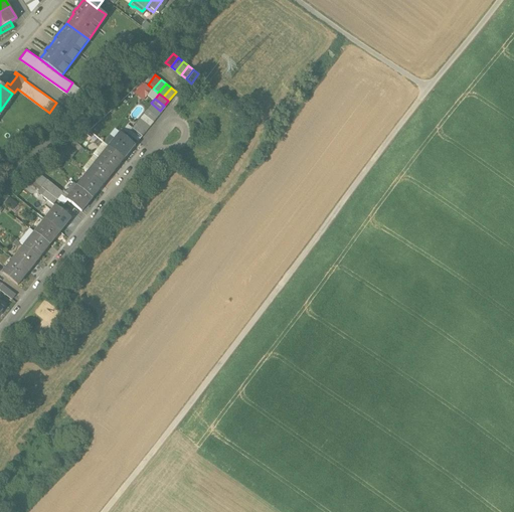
[(160,111),(152,104),(148,109),(157,116),(160,111)]
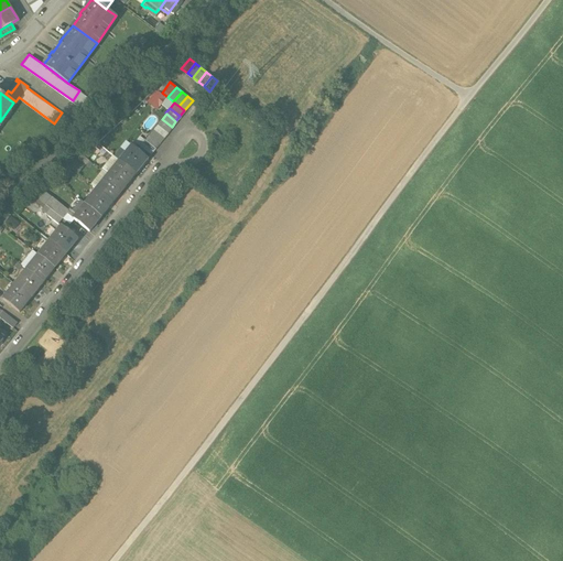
[(168,131),(172,127),(162,119),(159,125),(168,131)]
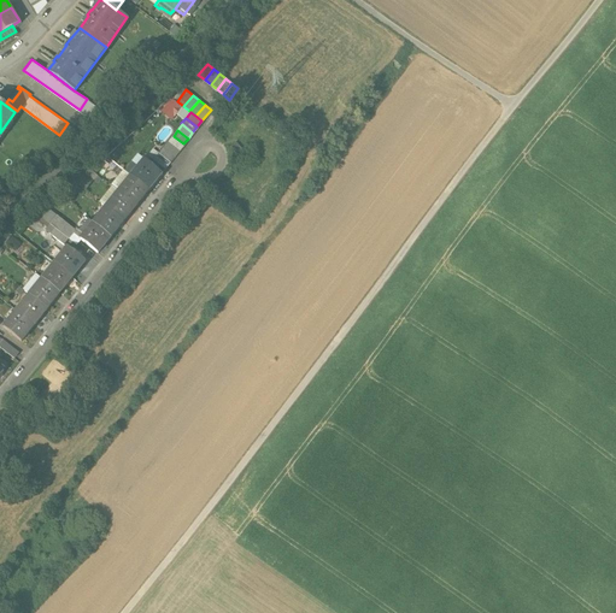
[(183,143),(174,136),(169,141),(179,149),(183,143)]
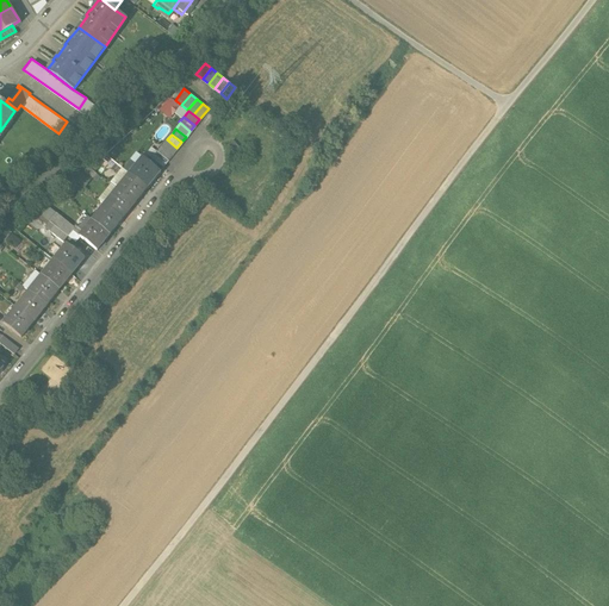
[(176,148),(167,139),(162,145),(172,154),(176,148)]
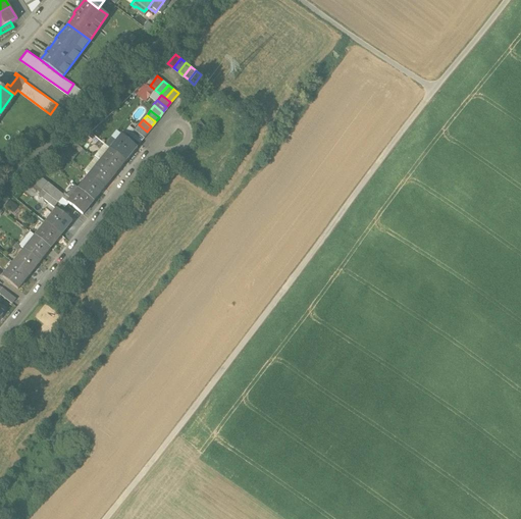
[(144,136),(136,130),(129,124),(125,131),(139,142),(144,136)]
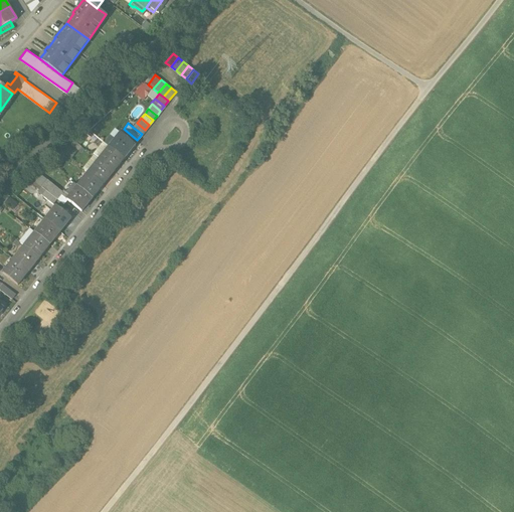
[(145,130),(137,123),(134,128),(142,134),(145,130)]
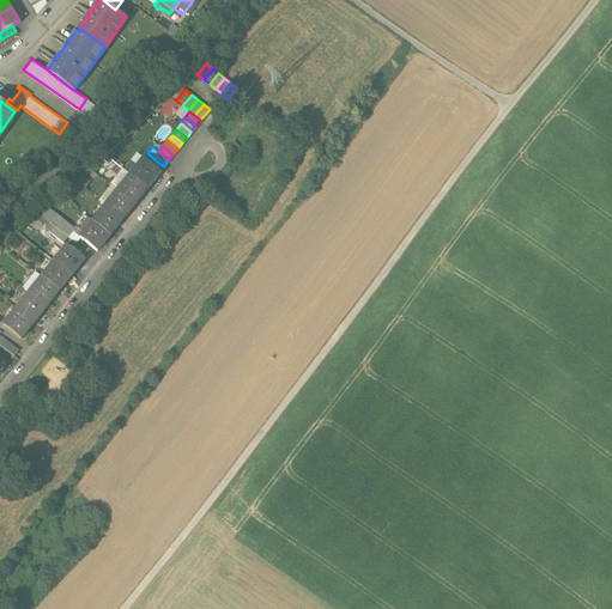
[(159,171),(143,157),(137,164),(132,160),(125,169),(129,172),(147,187),(159,171)]
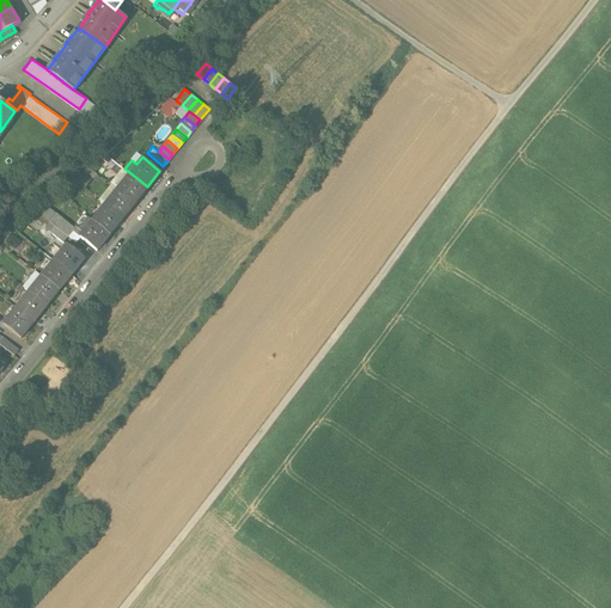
[(89,163),(75,177),(85,185),(93,176),(98,179),(102,174),(89,163)]
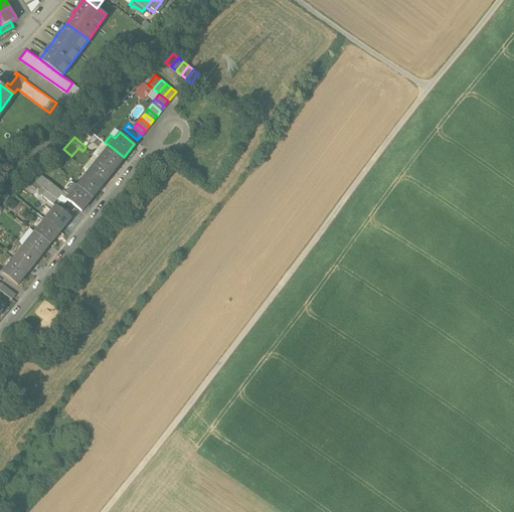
[(124,157),(109,145),(99,158),(113,170),(124,157)]
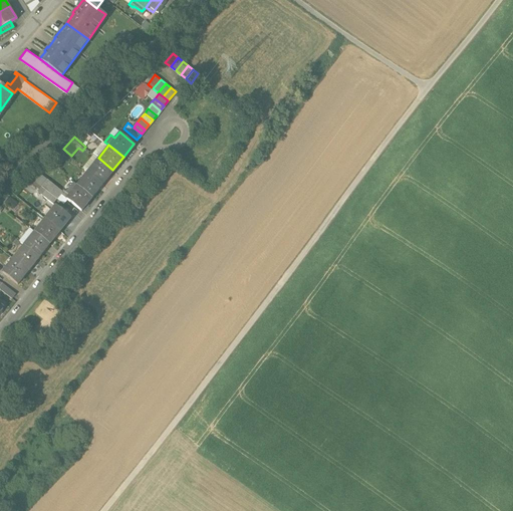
[(112,170),(98,158),(87,172),(101,183),(112,170)]
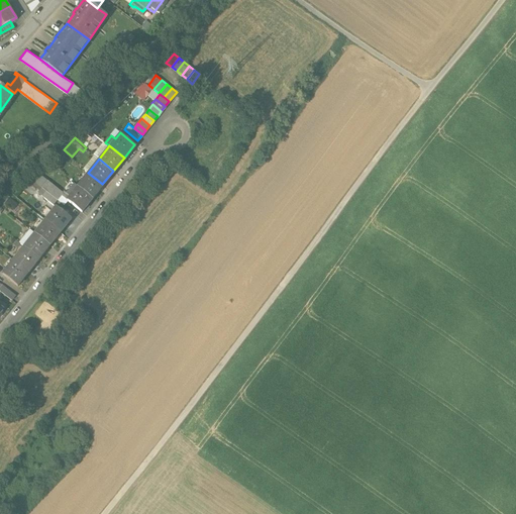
[(102,184),(88,173),(78,186),(92,197),(102,184)]
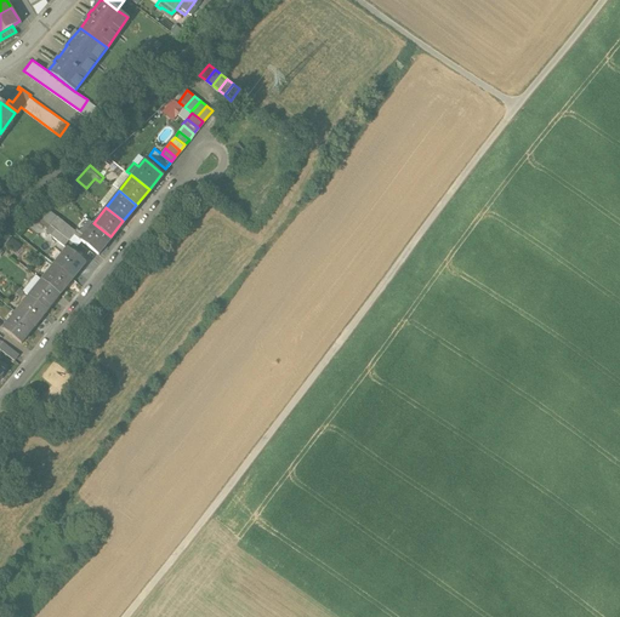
[(73,233),(75,230),(57,215),(50,223),(56,228),(68,239),(73,233)]
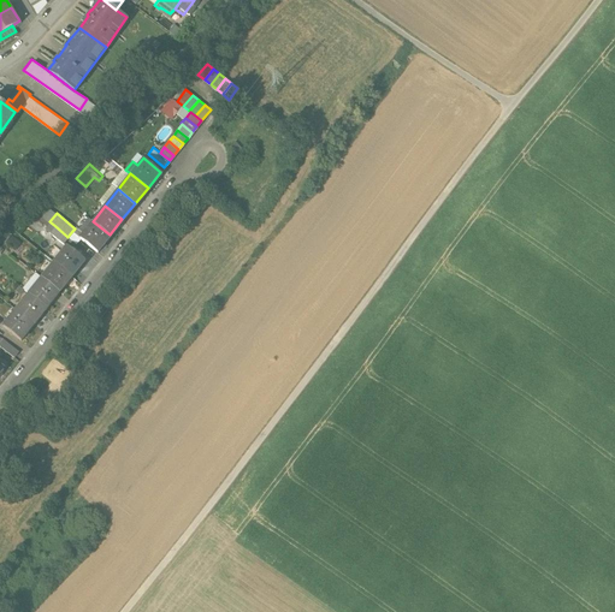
[(93,221),(87,217),(78,229),(76,227),(75,229),(72,231),(96,250),(110,235),(93,221)]
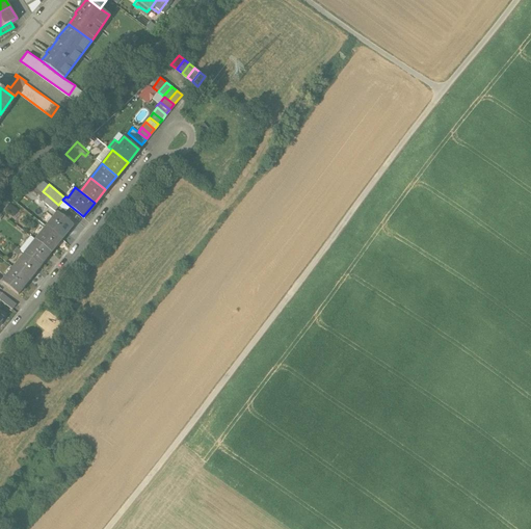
[(55,210),(58,205),(48,195),(44,201),(55,210)]
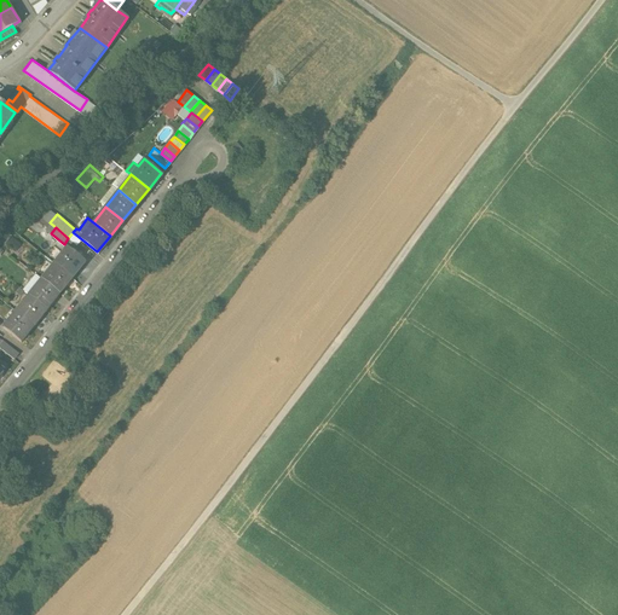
[(84,260),(67,247),(55,262),(71,276),(84,260)]
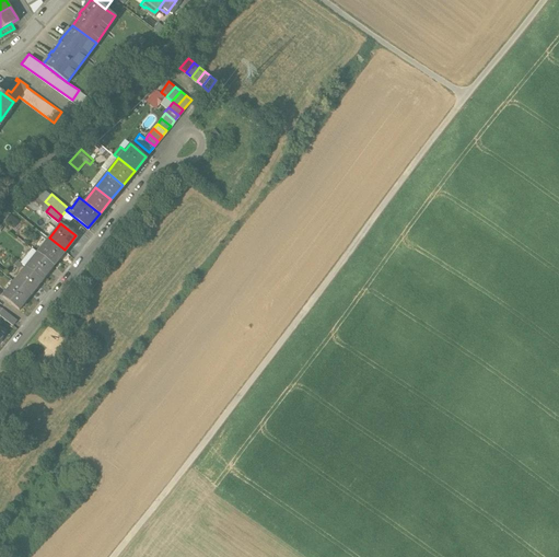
[(65,250),(49,238),(37,252),(53,264),(65,250)]
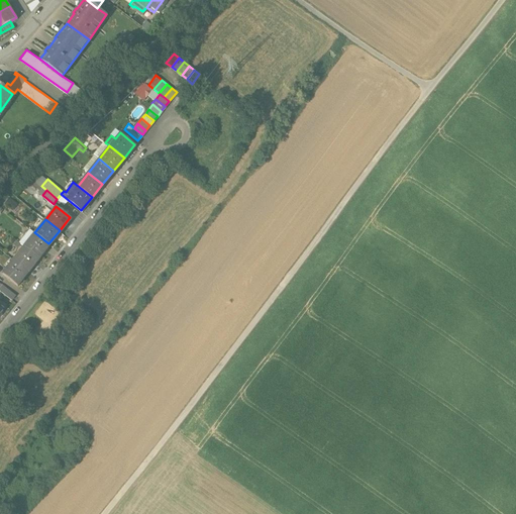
[(22,238),(30,226),(26,223),(17,236),(22,238)]
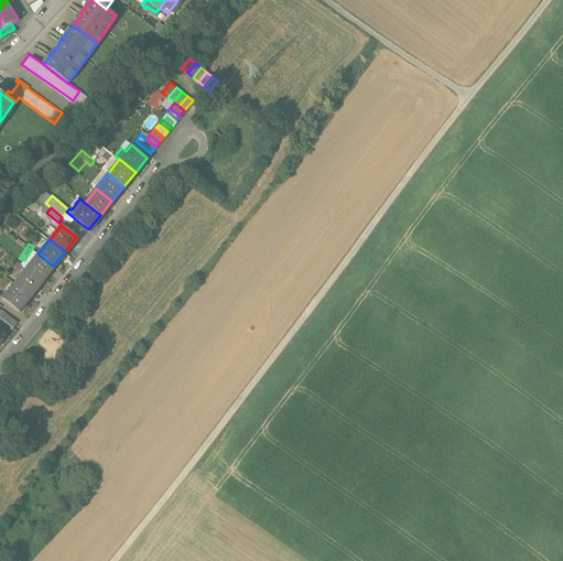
[(38,254),(26,268),(42,281),(53,266),(38,254)]
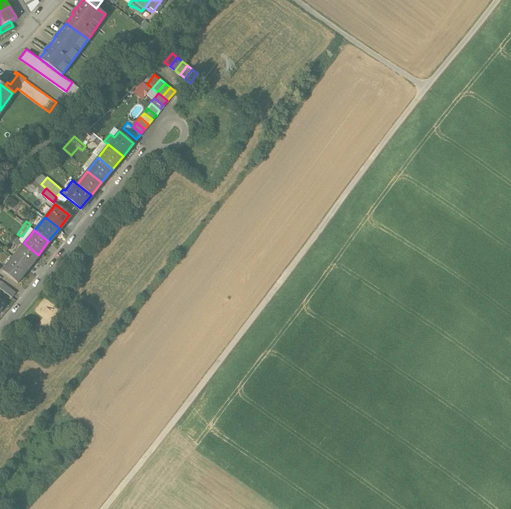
[(38,255),(24,243),(13,257),(27,268),(38,255)]
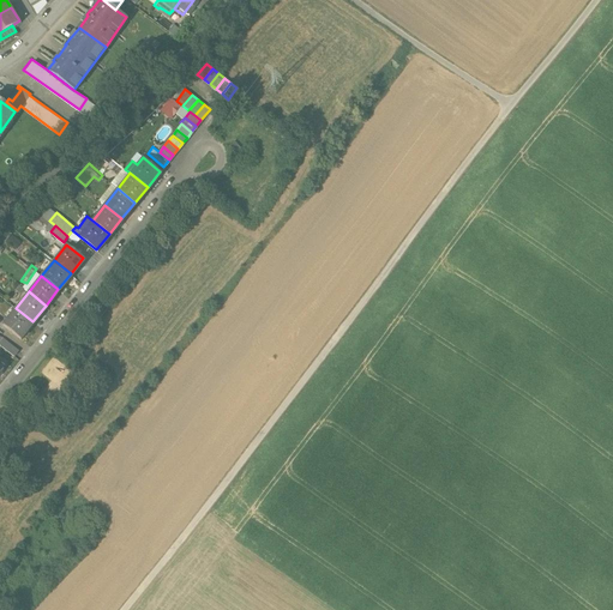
[(32,321),(16,308),(2,324),(20,337),(32,321)]
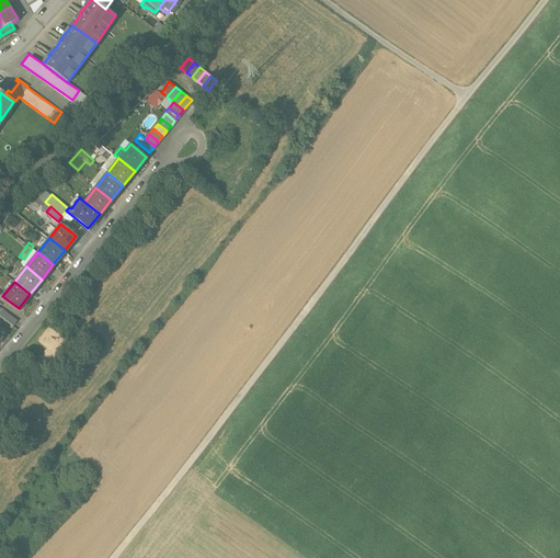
[(2,308),(0,310),(0,315),(11,323),(16,318),(2,308)]
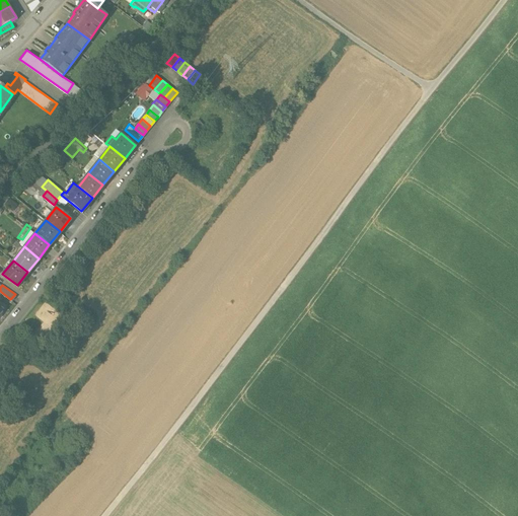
[(44,299),(25,323),(41,336),(60,310),(44,299)]
